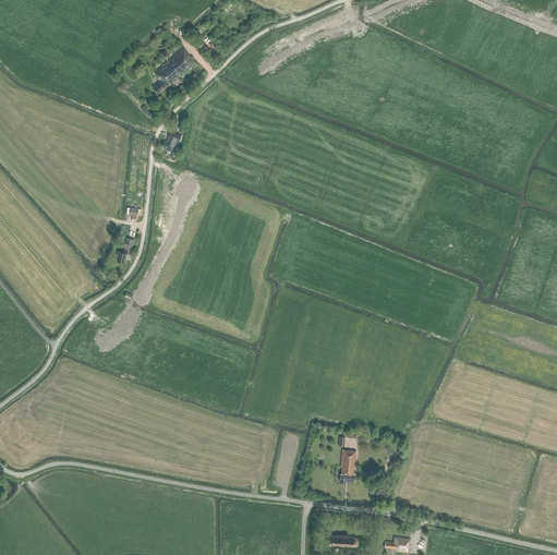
[(184,69),(186,67),(186,65),(189,63),(190,64),(194,60),(182,45),(171,53),(172,53),(172,55),(170,57),(169,56),(167,58),(167,59),(165,61),(164,60),(161,62),(162,63),(159,65),(159,64),(153,70),(159,77),(152,84),(157,91),(167,82),(167,83),(171,80),(171,79),(173,76),(174,77),(177,75),(176,74),(179,72),(179,73),(182,71),(181,70),(183,68),(184,69)]
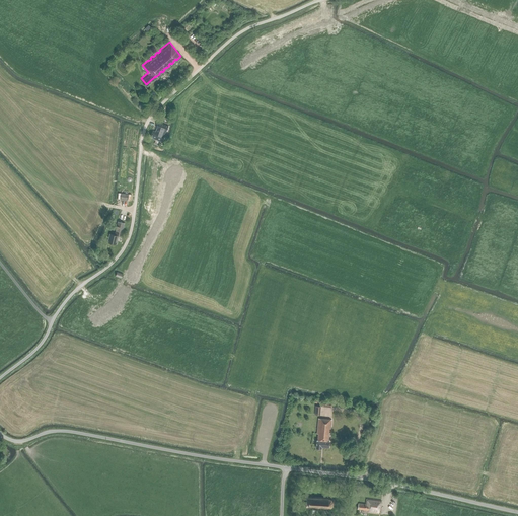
[(170,114),(167,113),(162,111),(160,116),(164,118),(168,119),(170,114)]
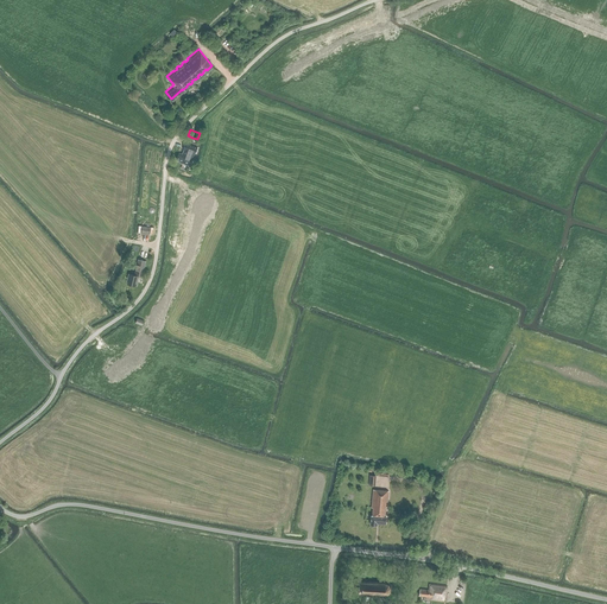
[(177,158),(187,161),(189,163),(194,150),(193,150),(194,145),(184,141),(182,146),(184,147),(183,152),(177,150),(175,156),(177,157),(177,158)]
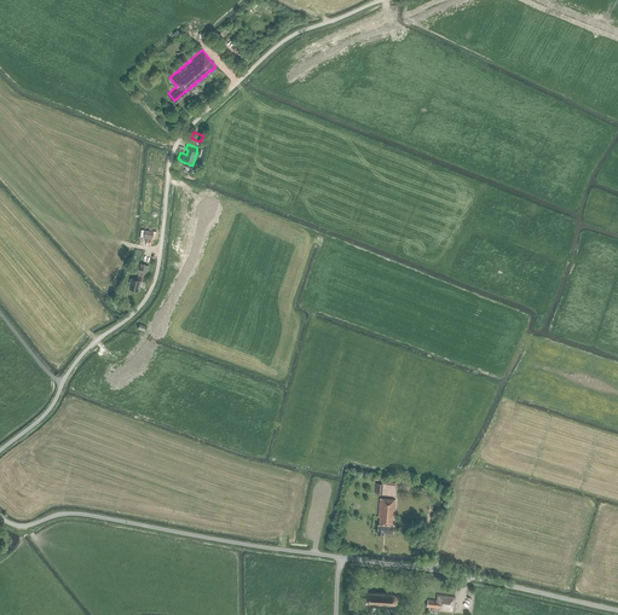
[(140,261),(137,277),(130,276),(127,285),(138,288),(140,278),(143,279),(148,262),(140,261)]
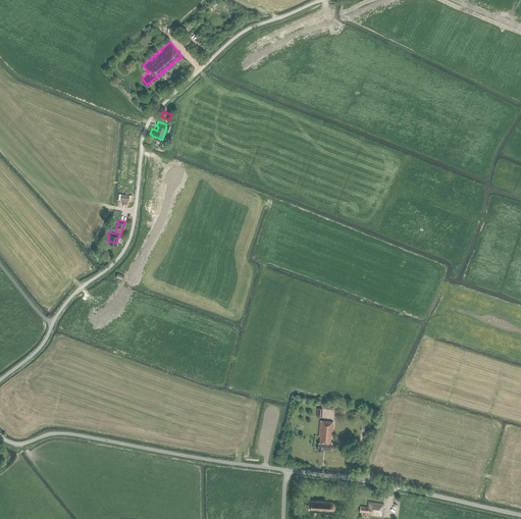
[(317,440),(316,448),(322,449),(322,447),(329,447),(330,442),(329,440),(330,431),(331,431),(332,419),(319,418),(317,433),(318,433),(318,440),(317,440)]
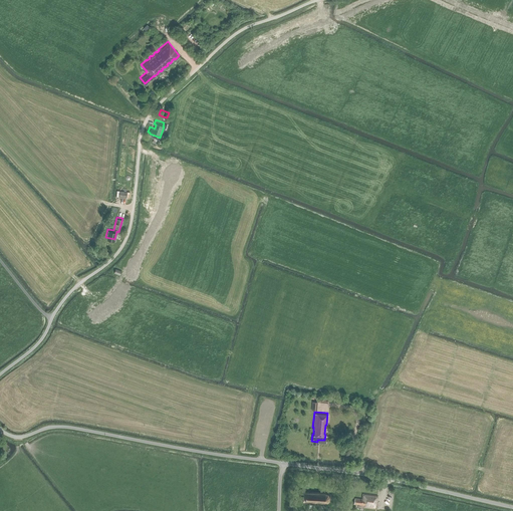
[(302,490),(302,499),(323,501),(326,500),(328,497),(329,495),(327,492),(324,491),(302,490)]
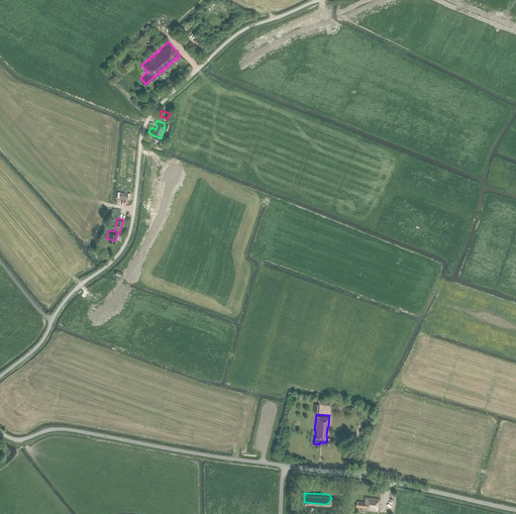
[(355,499),(354,505),(366,506),(366,507),(376,508),(378,496),(364,494),(364,500),(355,499)]
